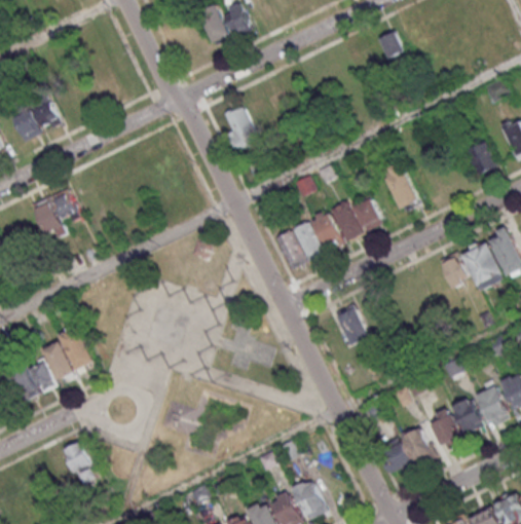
[(251,28),(239,3),(222,11),(233,36),(251,28)]
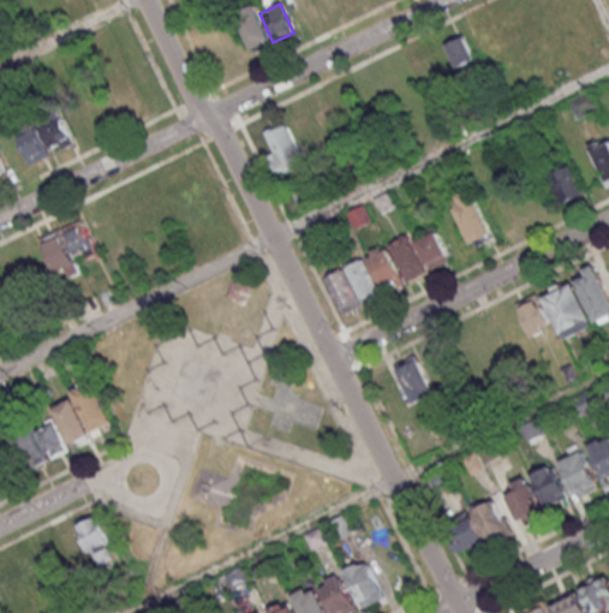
[(248,52),(268,42),(251,7),(232,16),(248,52)]
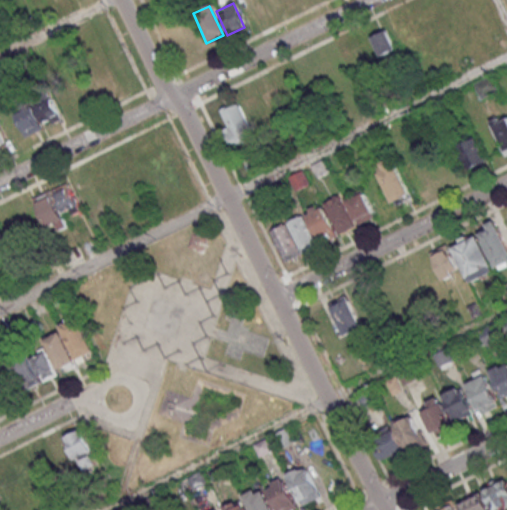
[(377,60),(393,53),(383,32),(368,38),(377,60)]
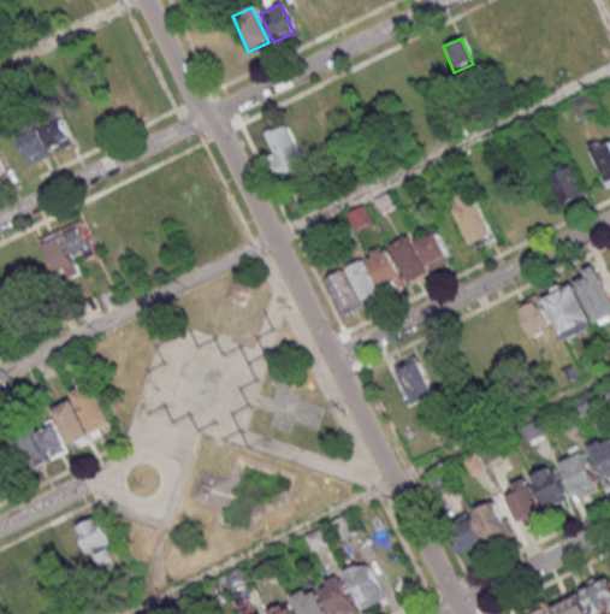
[(118,120),(137,111),(122,78),(102,88),(118,120)]
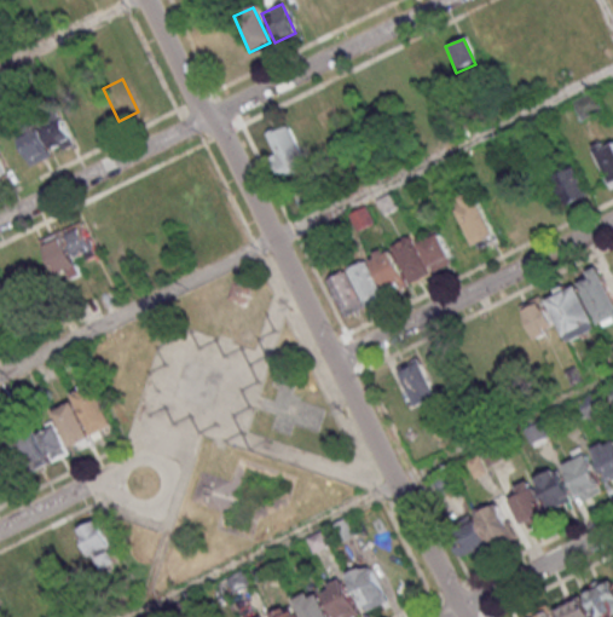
[(577,121),(597,110),(588,93),(567,104),(577,121)]
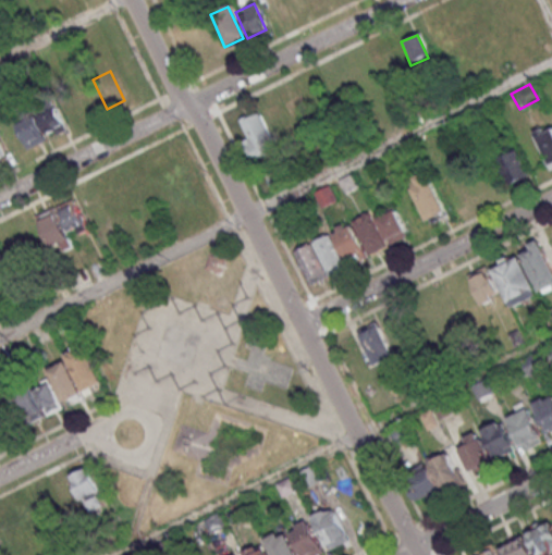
[(267,133),(283,125),(272,102),(256,110),(267,133)]
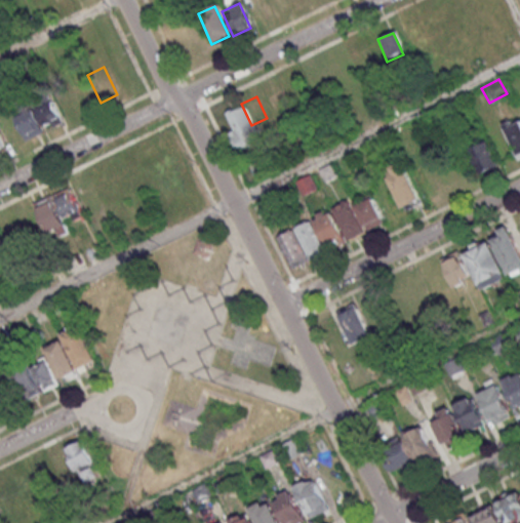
[(61,120),(45,101),(32,111),(46,130),(61,120)]
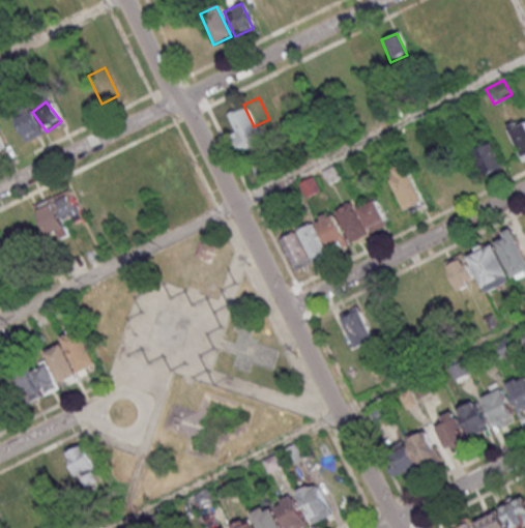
[(239,107),(251,129),(234,137),(224,115),(239,107)]
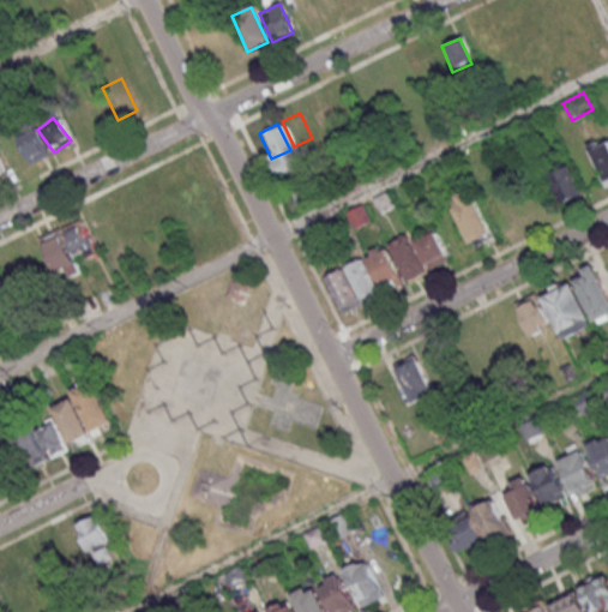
[(47,159),(35,130),(14,137),(25,166),(47,159)]
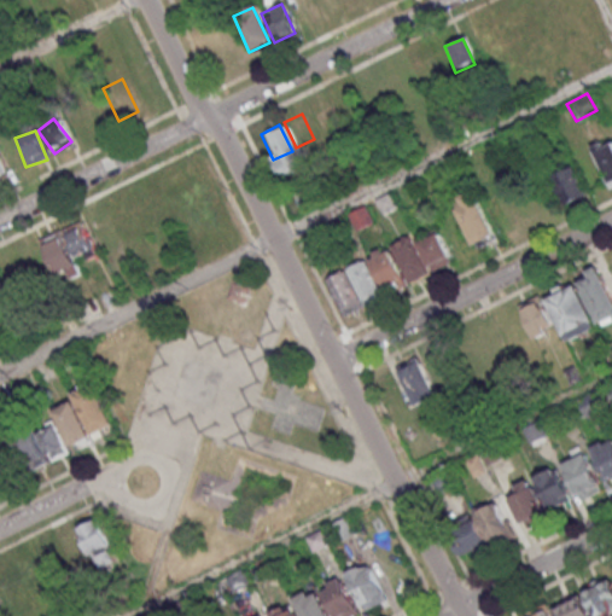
[(592,152),(610,143),(611,146),(611,189),(610,190),(592,152)]
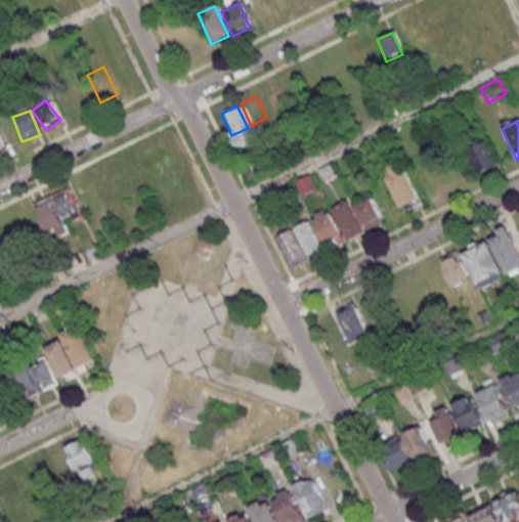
[(464,151),(482,142),(493,166),(475,175),(464,151)]
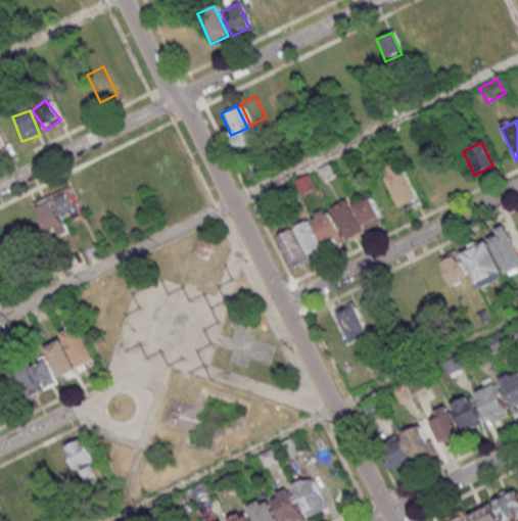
[(383,178),(384,178),(382,173),(386,171),(384,169),(396,162),(416,199),(398,208),(383,178)]
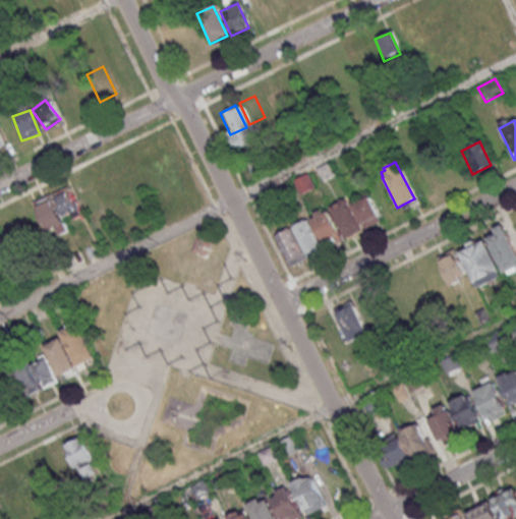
[(290,182),(296,195),(311,188),(305,175),(290,182)]
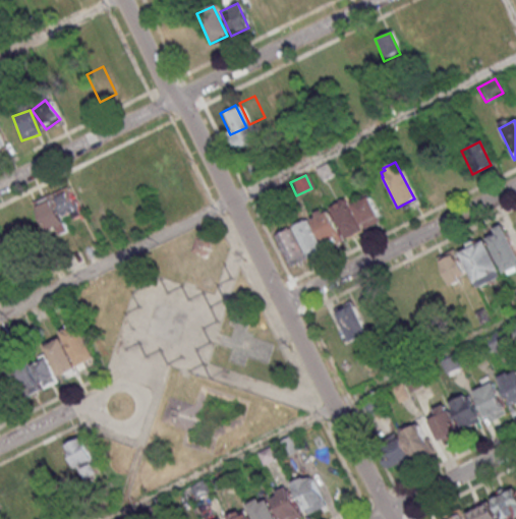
[(79,215),(65,187),(51,194),(64,222),(79,215)]
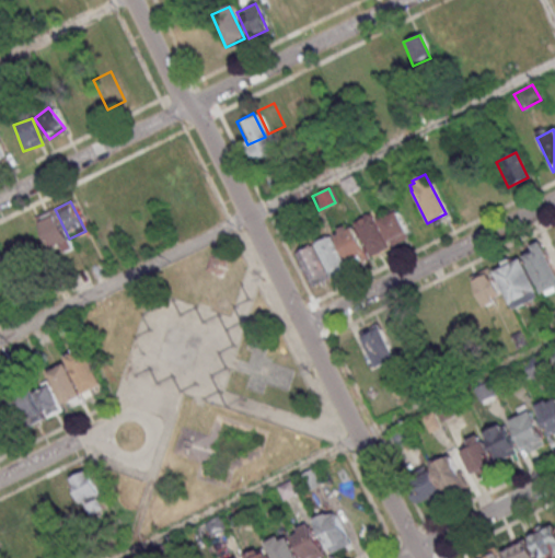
[(60,253),(68,251),(54,211),(34,218),(46,251),(58,246),(60,253)]
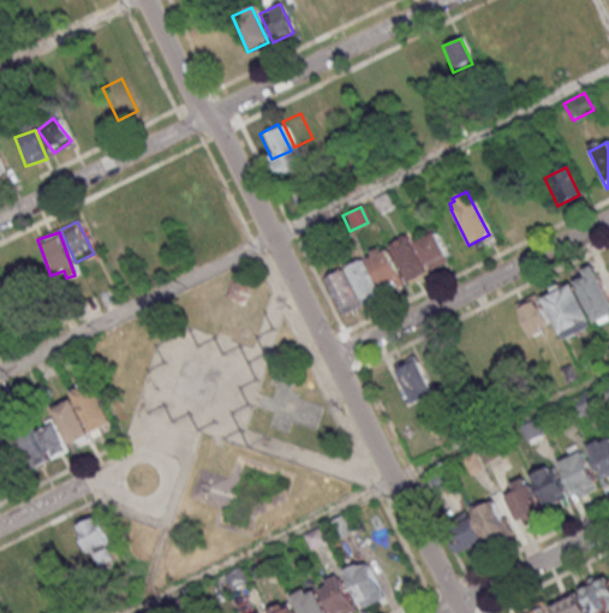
[(412,243),(433,233),(447,262),(427,272),(412,243)]
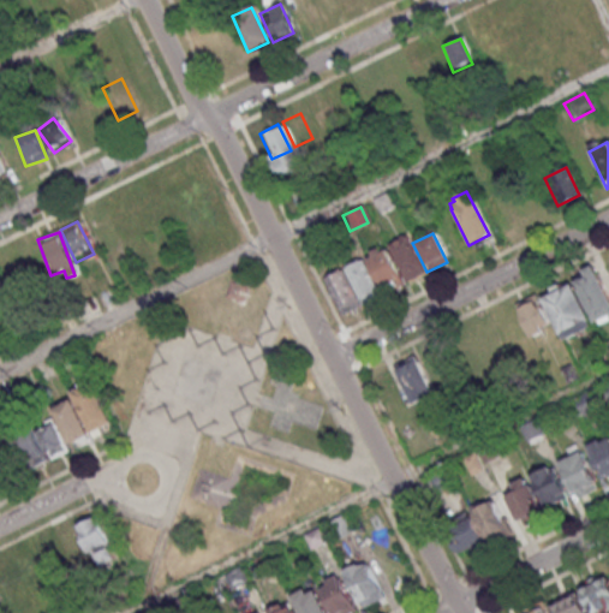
[(386,247),(405,237),(423,274),(404,283),(386,247)]
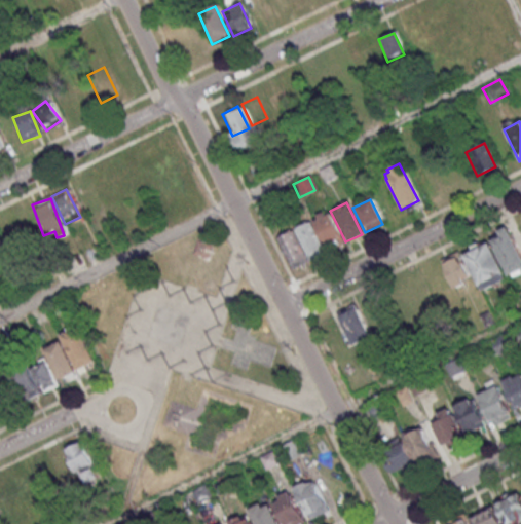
[(311,221),(328,213),(343,244),(327,252),(311,221)]
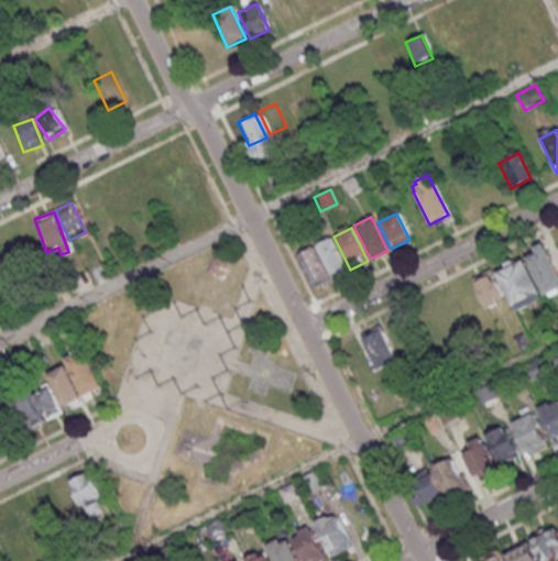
[(313,246),(330,239),(347,272),(329,281),(313,246)]
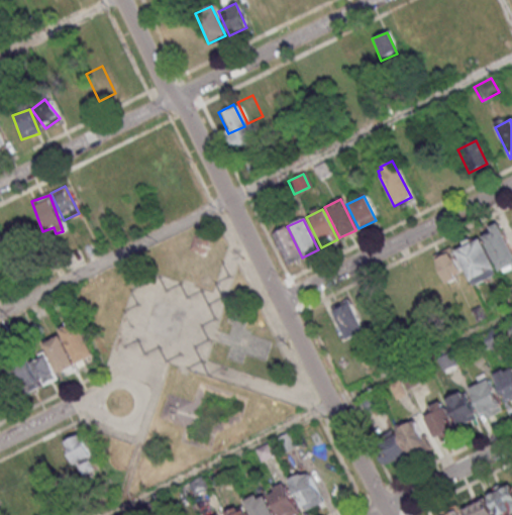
[(270,235),(286,227),(301,258),(285,266),(270,235)]
